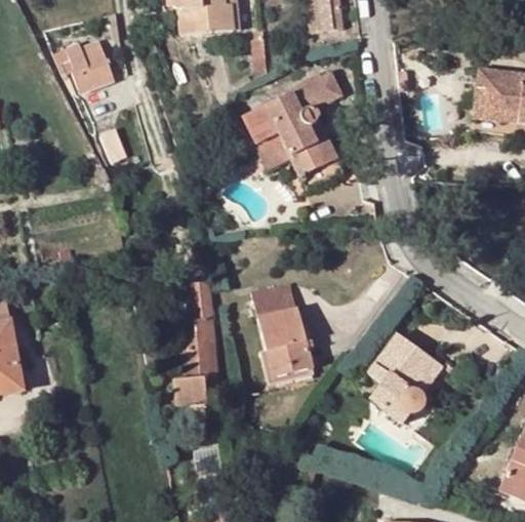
[(182,34),(234,29),(232,2),(224,2),(224,0),(171,0),(171,4),(173,6),(176,8),(178,10),(182,34)]
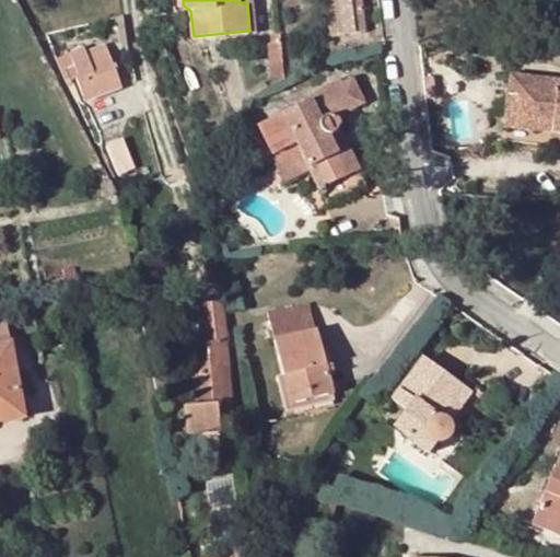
[(238,0),(238,2),(247,2),(249,31),(259,31),(256,0),(238,0)]
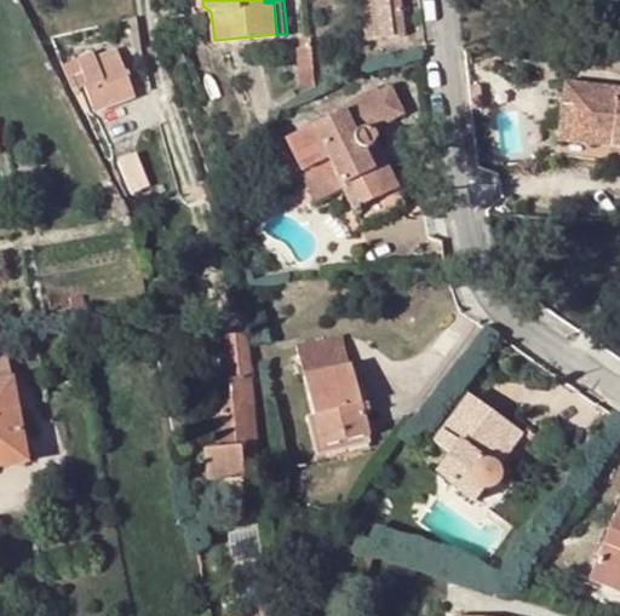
[(363,0),(369,38),(405,33),(400,0),(363,0)]
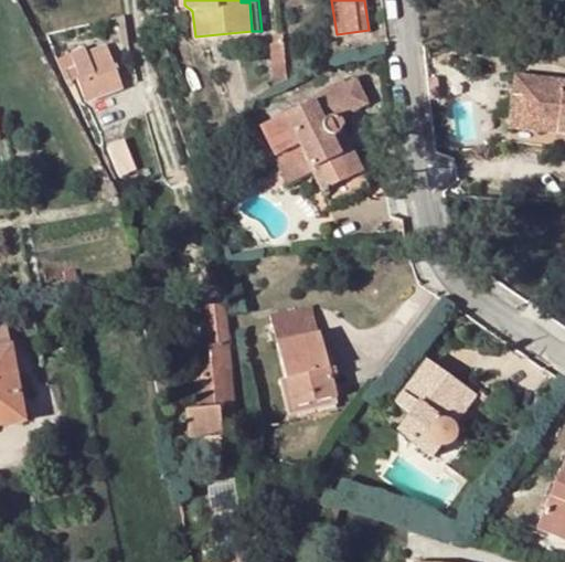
[(276,29),(276,38),(285,38),(285,29),(276,29)]
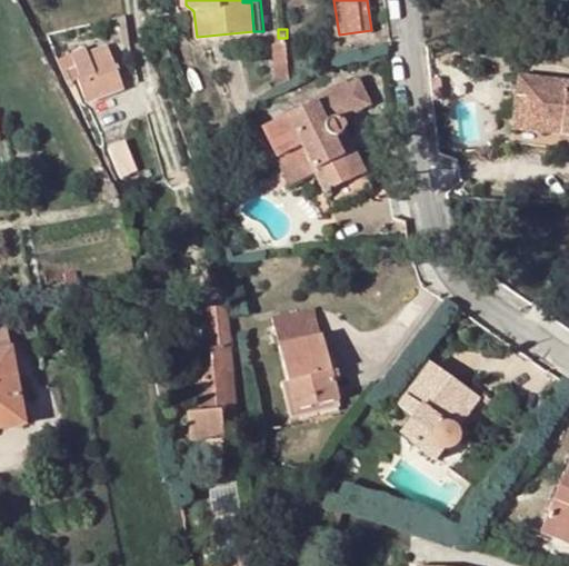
[(106,38),(88,46),(92,59),(111,51),(106,38)]
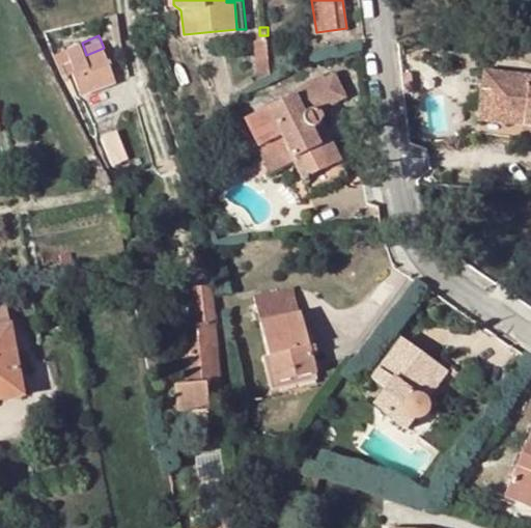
[(256,35),(261,77),(272,71),(268,35),(259,35),(256,35)]
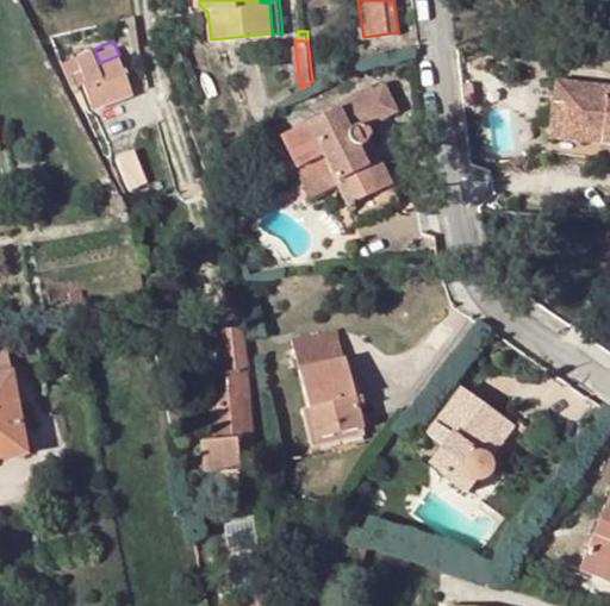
[(135,91),(119,55),(99,63),(94,49),(68,60),(61,62),(68,76),(83,70),(87,80),(83,81),(94,107),(135,91)]
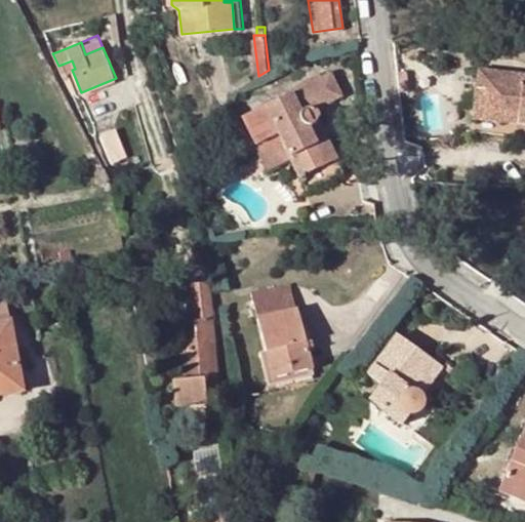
[(518,111),(517,122),(524,122),(524,77),(523,77),(523,72),(478,67),(475,86),(485,87),(483,107),(518,111)]
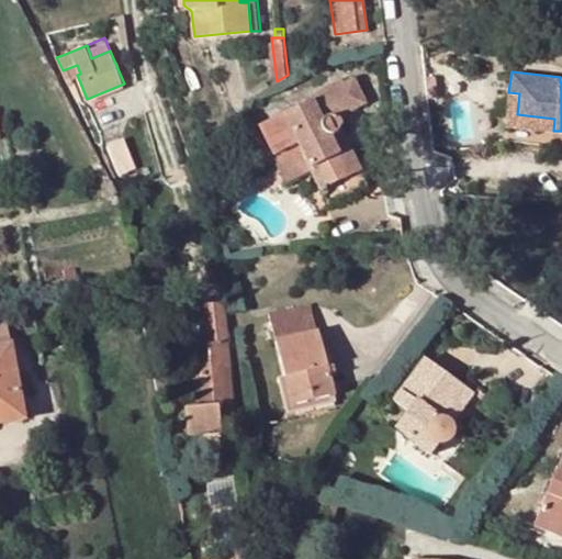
[(328,133),(330,133),(333,133),(336,131),(338,129),(339,124),(339,120),(337,116),(334,114),(327,113),(352,102),(343,82),(257,124),(272,155),(296,143),(308,168),(319,190),(346,177),(325,132),(328,133)]
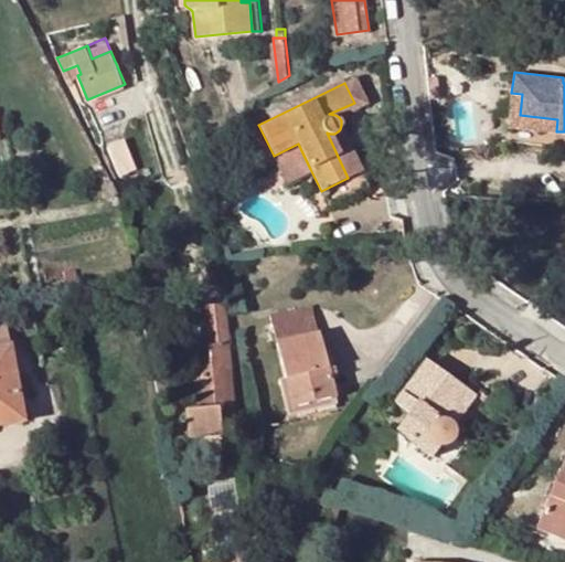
[(522,94),(511,93),(510,101),(507,126),(556,131),(557,119),(520,115),(522,94)]
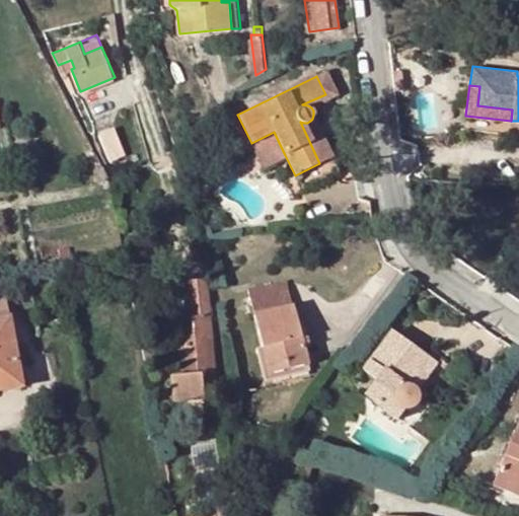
[(324,160),(305,123),(303,123),(300,122),(319,163),(324,160)]
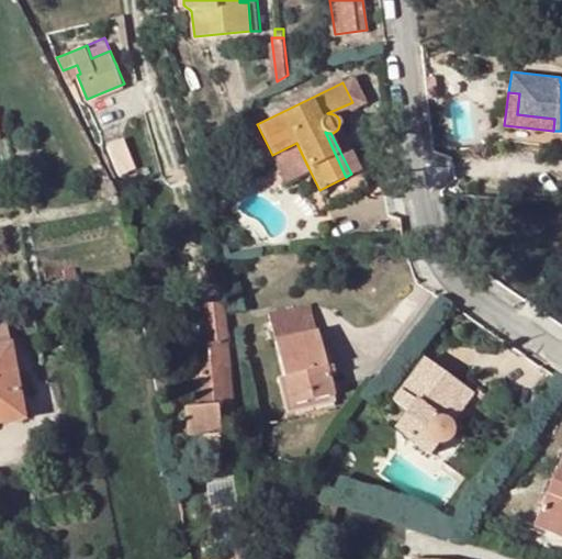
[(109,141),(120,169),(133,165),(122,136),(109,141)]
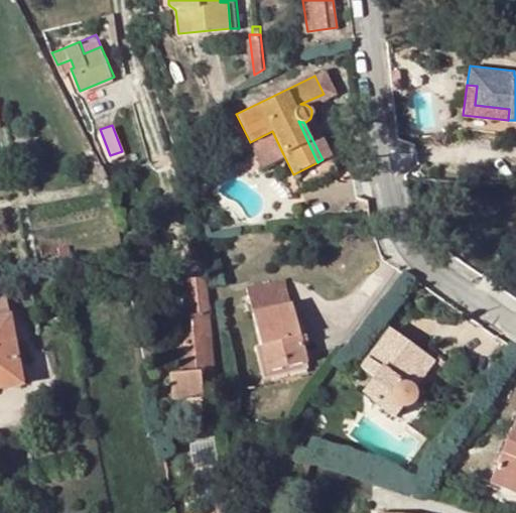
[(272,131),(250,142),(261,165),(283,154),(272,131)]
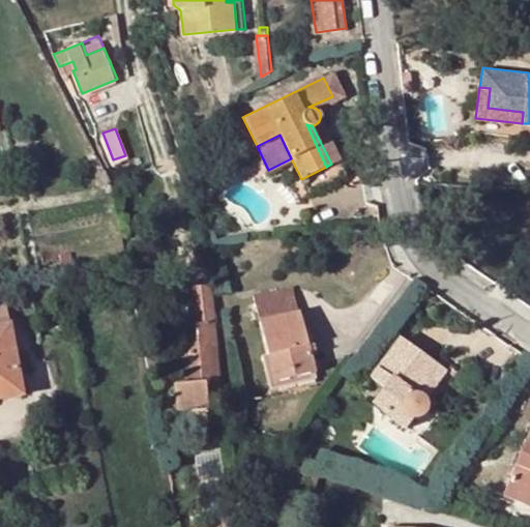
[(129,262),(133,275),(143,273),(141,260),(129,262)]
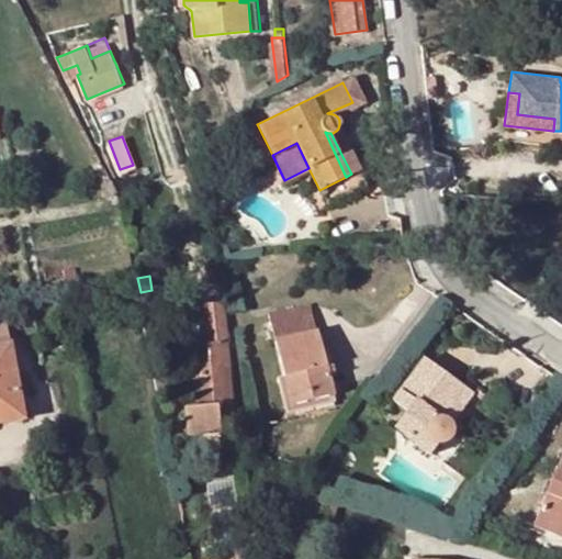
[(186,407),(189,435),(220,432),(220,428),(236,427),(229,354),(223,300),(203,302),(205,320),(206,342),(190,344),(194,389),(197,406),(186,407)]
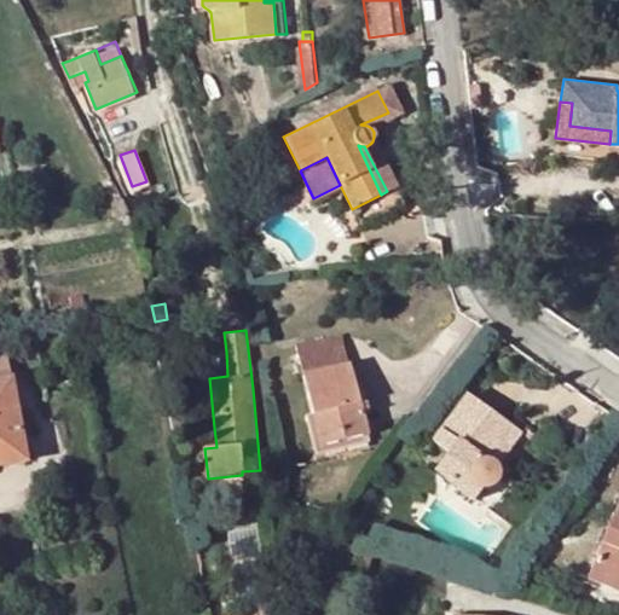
[(0,353),(0,454),(25,451),(7,353),(0,353)]
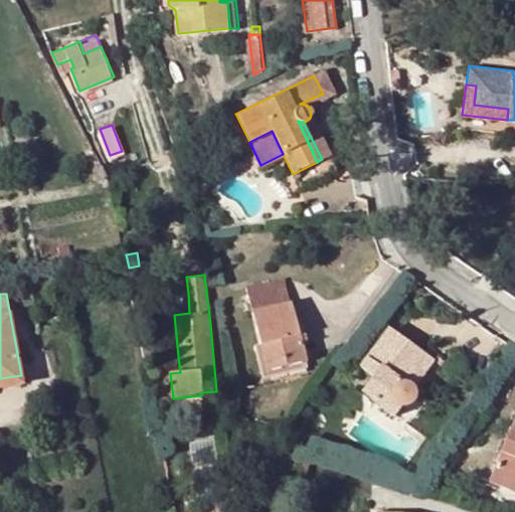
[(253,311),(268,367),(306,358),(293,301),(253,311)]
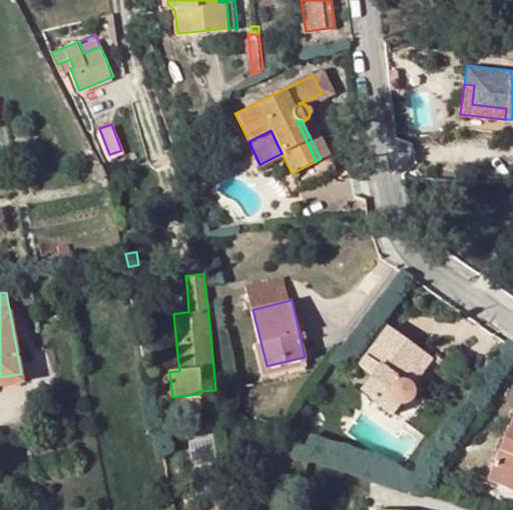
[(360,389),(393,413),(399,405),(403,405),(407,403),(410,400),(413,396),(414,390),(412,385),(412,383),(409,380),(406,377),(425,351),(388,324),(359,364),(371,373),(360,389)]
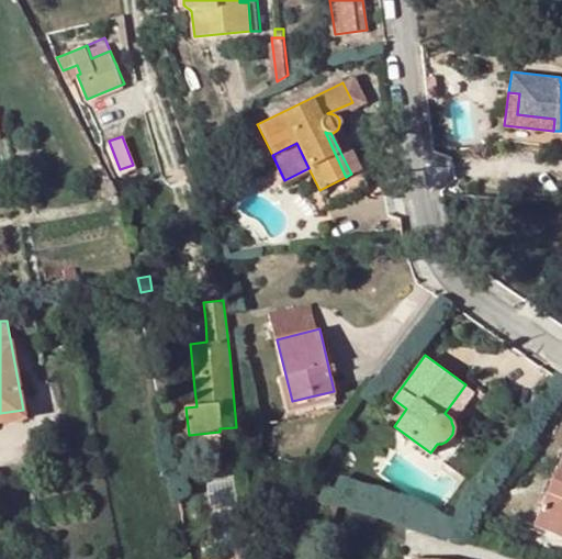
[(474,391),(465,384),(445,413),(448,416),(451,420),(451,422),(474,391)]
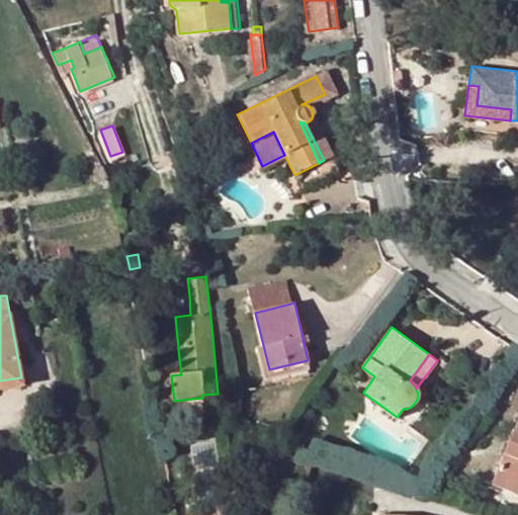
[(0,380),(0,389),(22,385),(21,377),(0,380)]
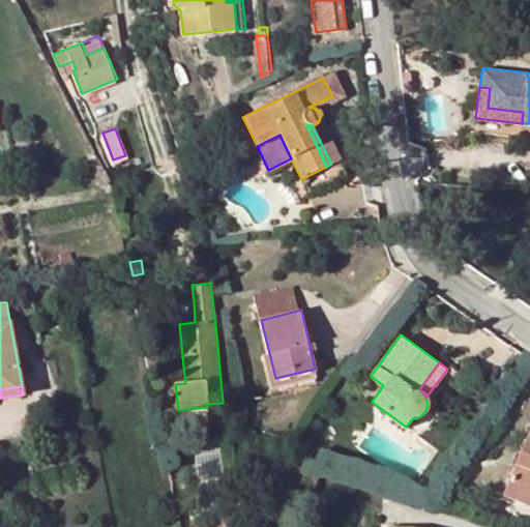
[(212,410),(214,426),(226,425),(225,409),(212,410)]
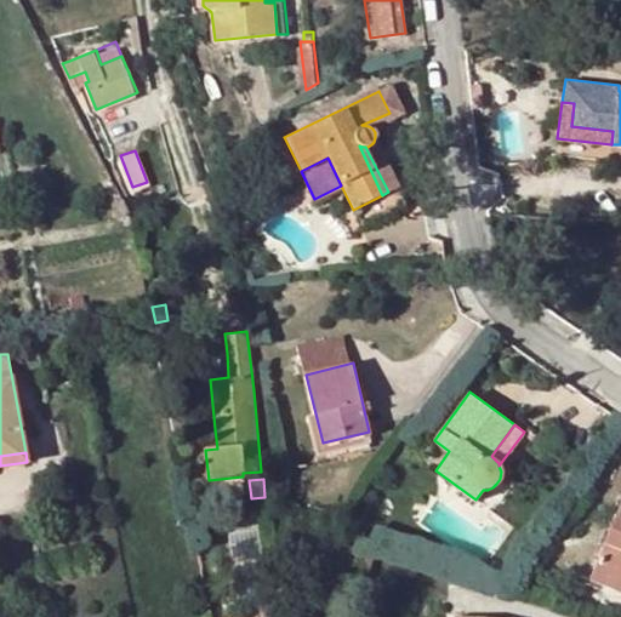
[(620,496),(588,578),(620,589),(620,496)]
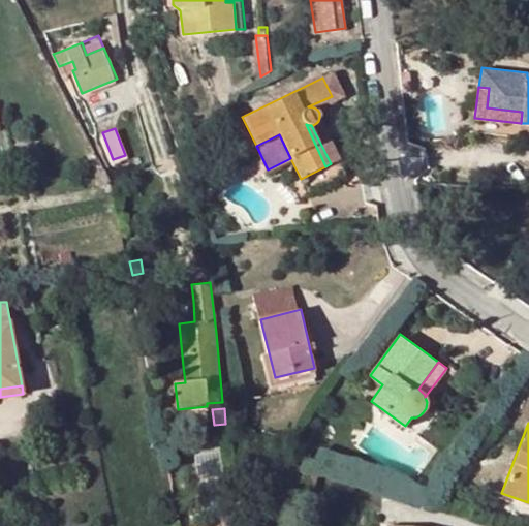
[(238,525),(234,512),(221,515),(223,521),(218,522),(219,525),(238,525)]
